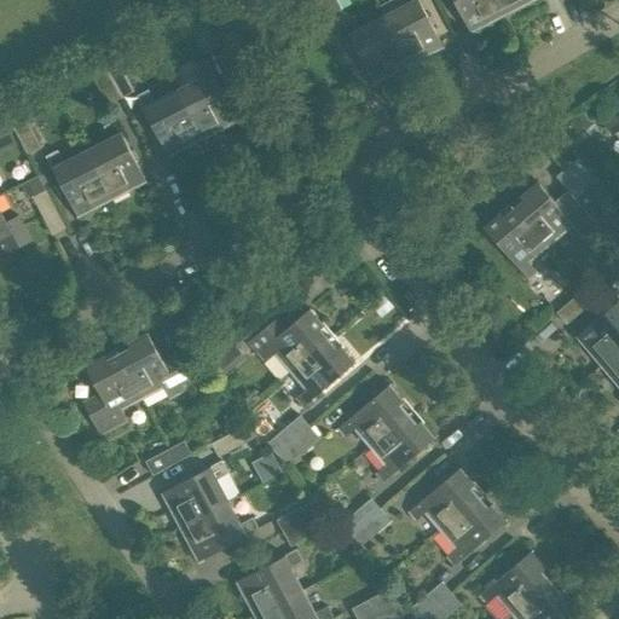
[(408,67),(441,50),(420,5),(421,5),(417,0),(389,0),(379,6),(383,16),(408,67)]
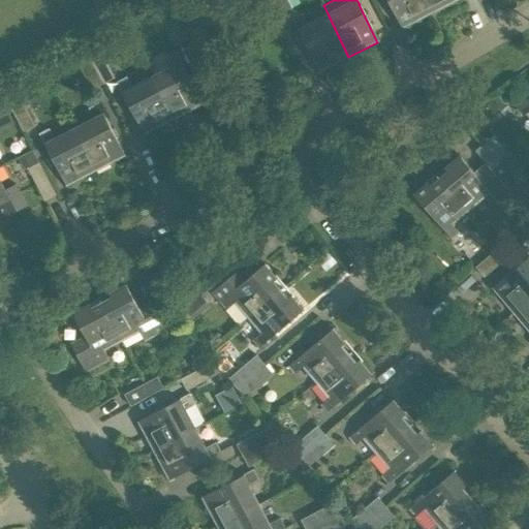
[(385,0),(401,29),(432,13),(424,0),(385,0)]
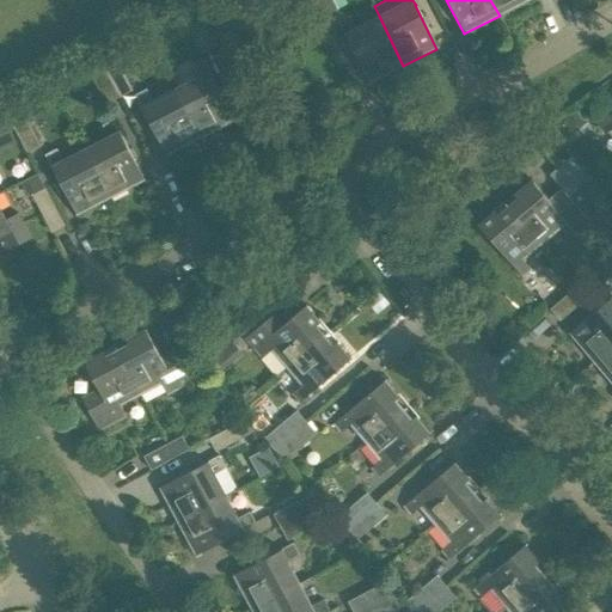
[(490,0),(500,16),(530,0),(490,0)]
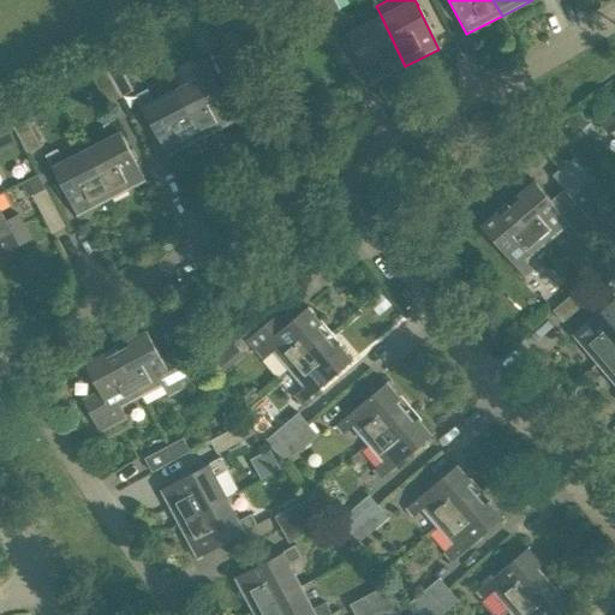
[(202,54),(215,48),(197,13),(185,21),(202,54)]
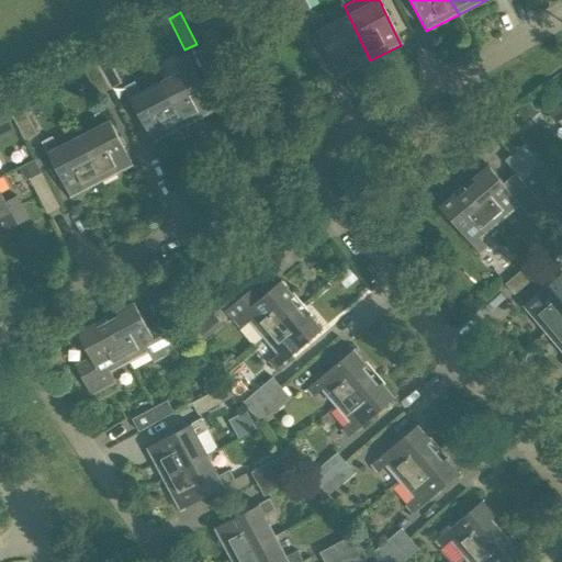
[(327,25),(321,14),(310,20),(318,36),(318,35),(339,76),(370,60),(348,14),(327,25)]
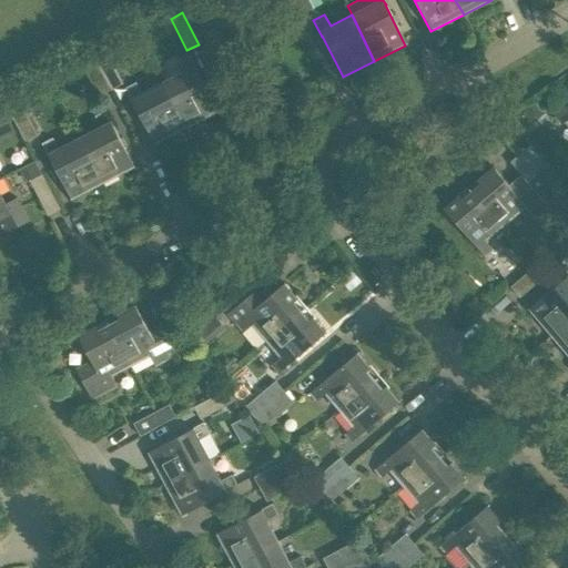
[(110,90),(122,84),(105,52),(93,59),(110,90)]
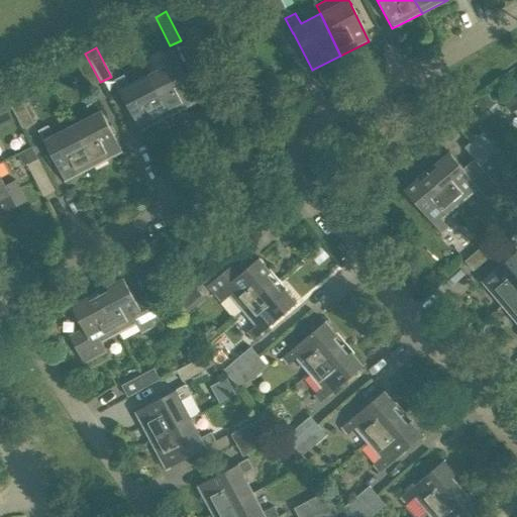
[(169,116),(198,101),(179,65),(180,65),(172,49),(162,56),(167,65),(147,75),(169,116)]
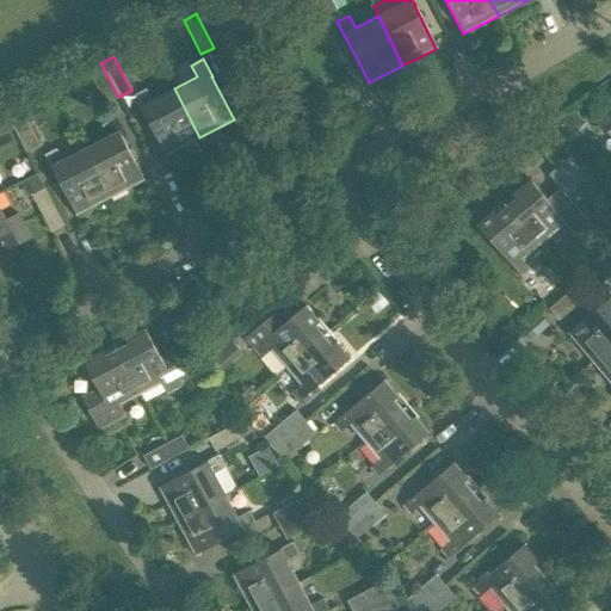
[(152,100),(146,88),(134,94),(143,112),(166,155),(199,137),(174,88),(152,100)]
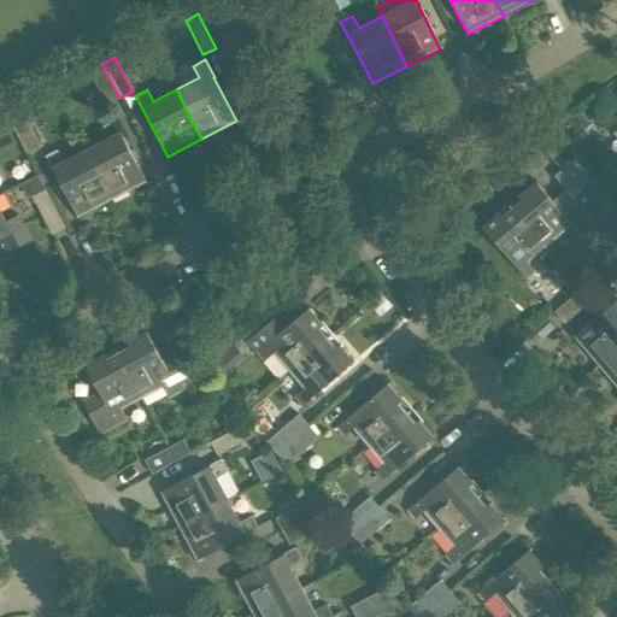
[(27,153),(40,147),(19,109),(7,116),(13,129),(27,153)]
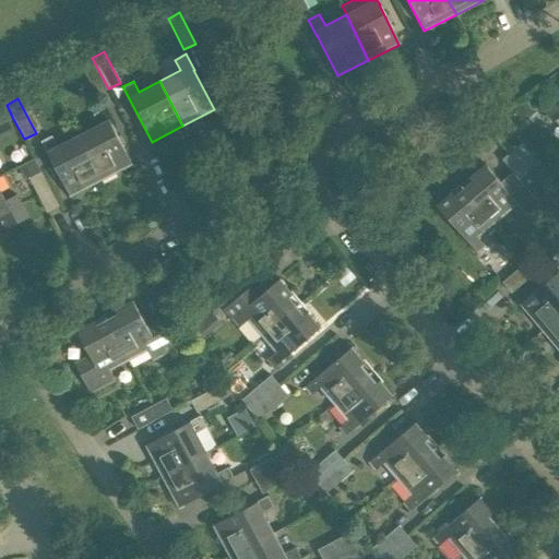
[(558,103),(545,116),(551,125),(558,117),(558,103)]
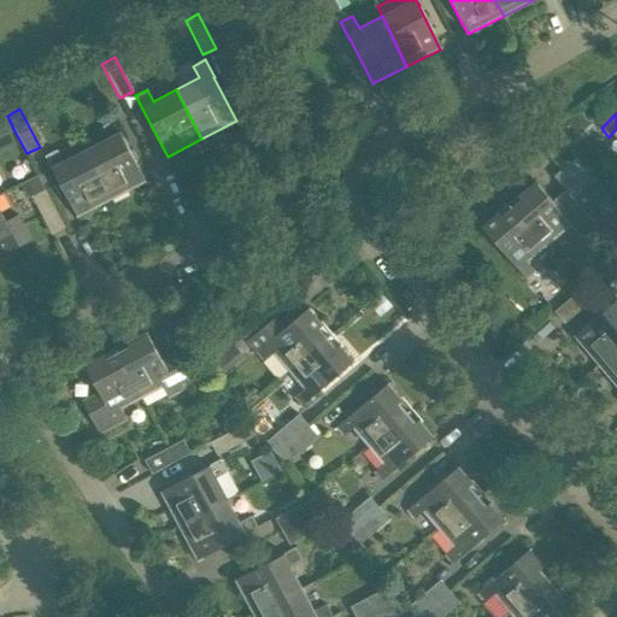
[(0,135),(13,129),(7,116),(0,118),(0,135)]
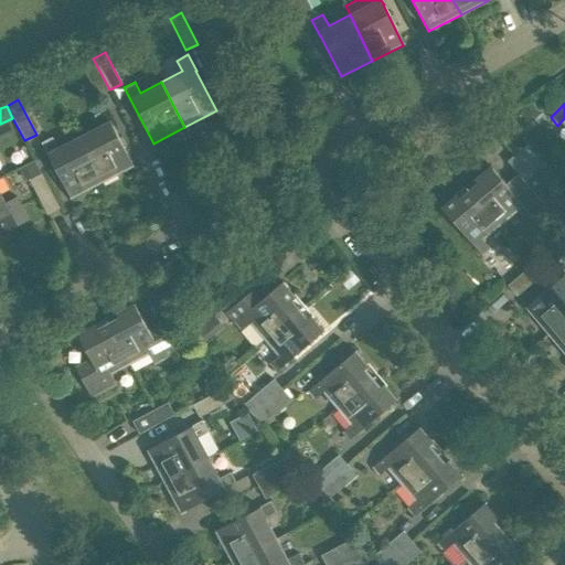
[(102,182),(132,167),(113,127),(114,127),(105,110),(93,116),(98,128),(78,138),(102,182)]
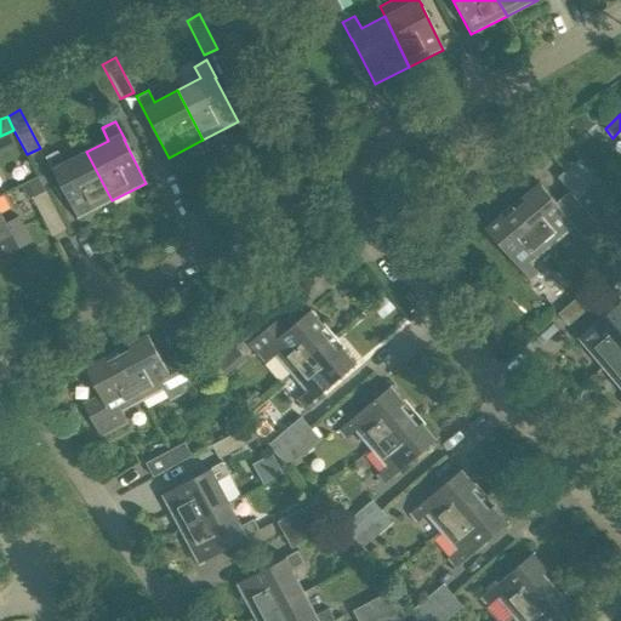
[(63,164),(56,152),(45,158),(53,175),(55,175),(78,218),(112,200),(86,152),(63,164)]
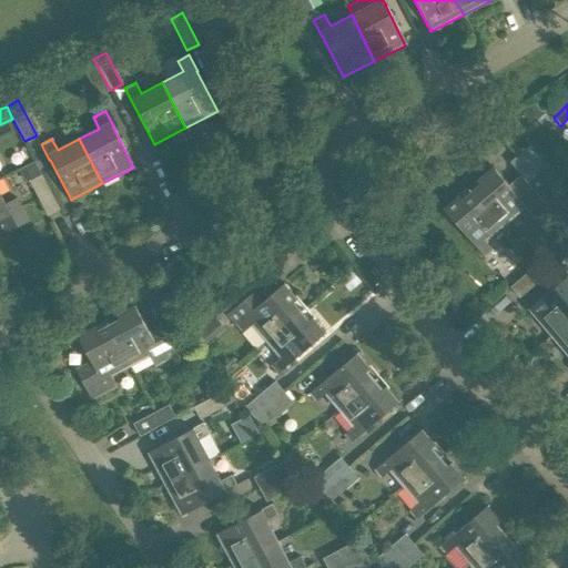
[(537,174),(547,165),(530,145),(520,154),(537,174)]
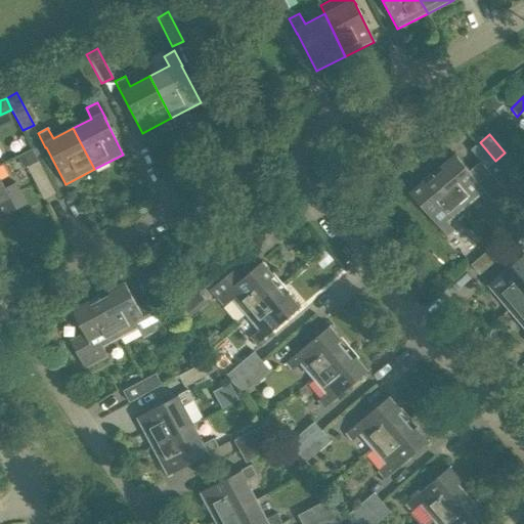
[(486,168),(495,161),(480,142),(471,150),(481,163),(486,168)]
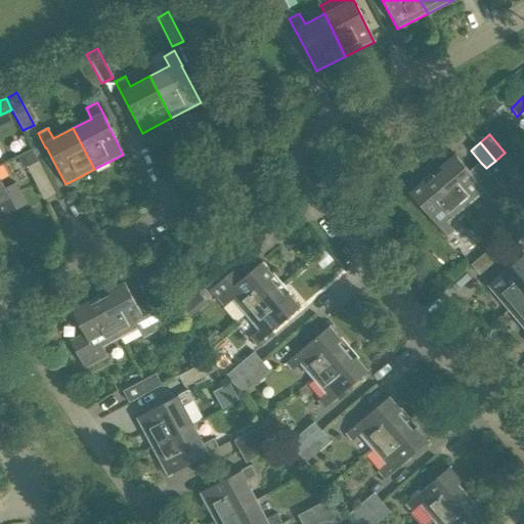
[(32,148),(17,156),(25,168),(27,166),(44,199),(54,192),(38,161),(32,148)]
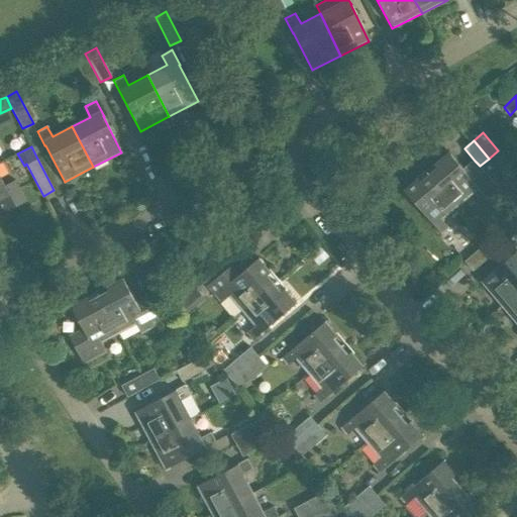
[(480,166),(475,161),(463,171),(447,152),(425,172),(455,206),(478,188),(489,200),(500,190),(480,166)]
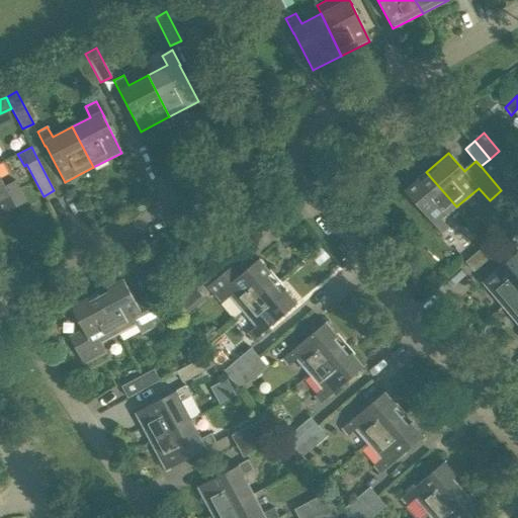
[(442,235),(448,229),(441,220),(456,206),(426,172),(404,190),(442,235)]
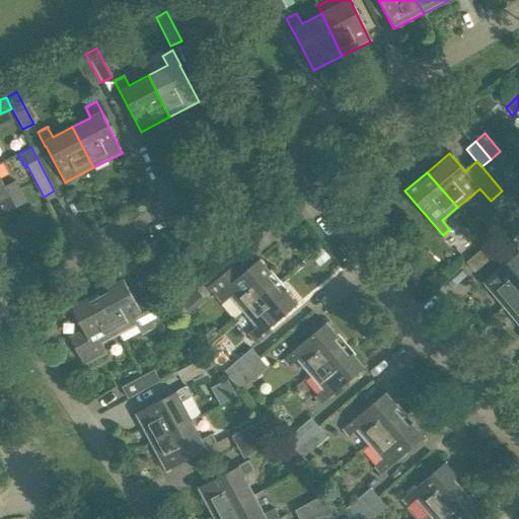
[(517,191),(518,189),(518,173),(510,181),(517,191)]
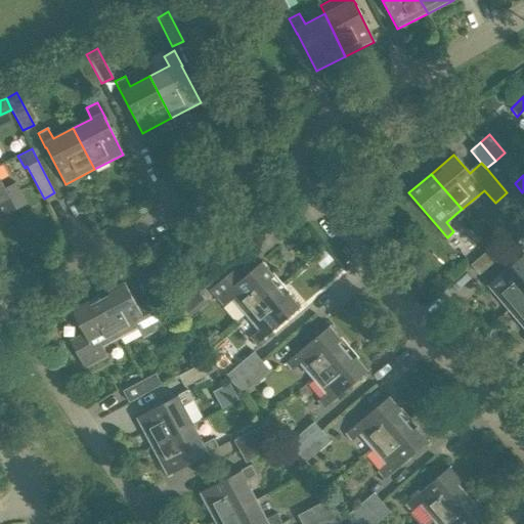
[(0,180),(0,217),(1,219),(27,206),(15,184),(4,189),(0,180)]
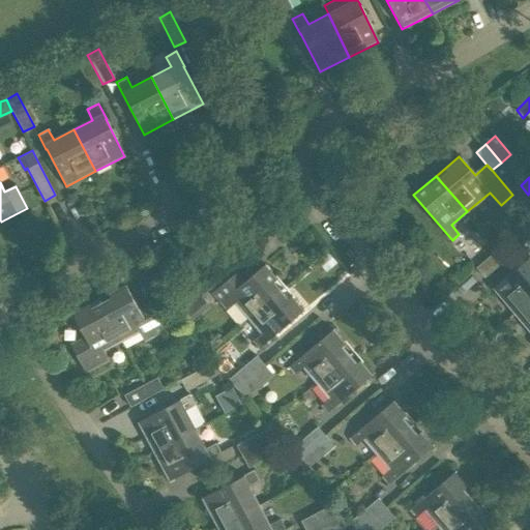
[(483,278),(511,255),(503,244),(475,268),(483,278)]
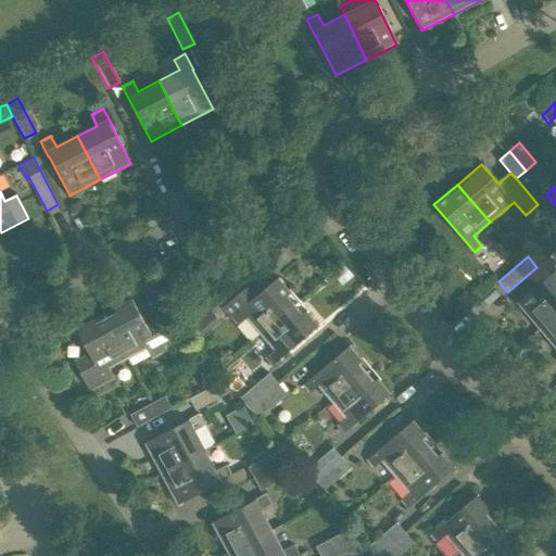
[(539,328),(555,313),(555,266),(550,273),(550,274),(517,302),(539,328)]
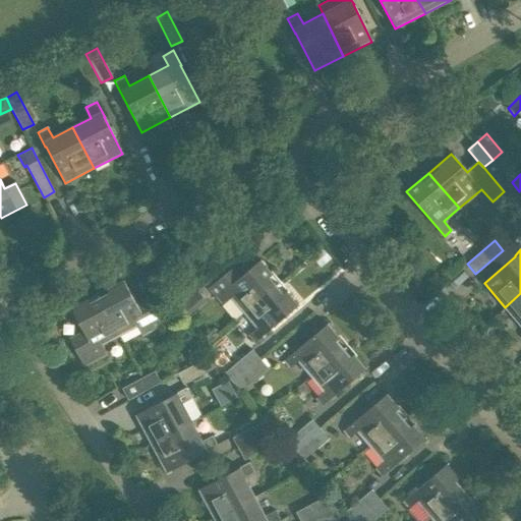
[(280,281),(261,258),(240,276),(233,267),(209,288),(222,304),(232,296),(244,311),(280,281)]
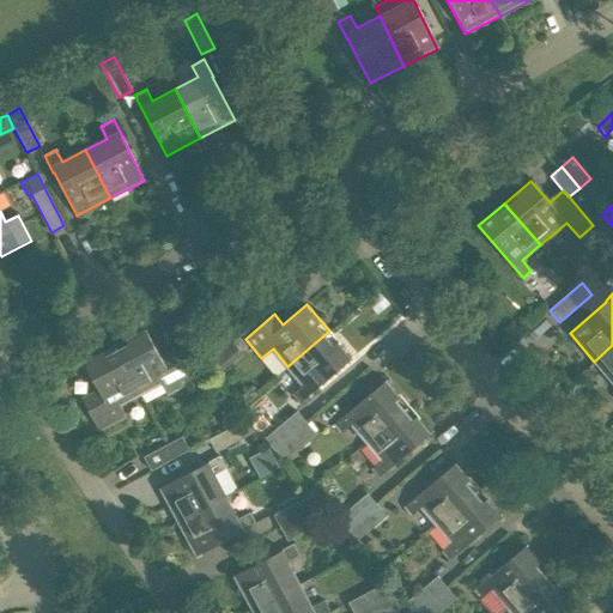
[(158,357),(144,329),(114,345),(139,394),(161,383),(167,395),(189,383),(171,350),(158,357)]
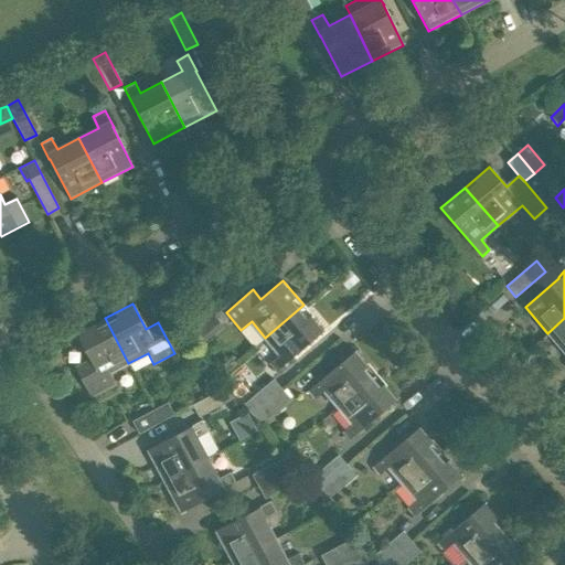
[(275,371),(324,329),(304,305),(265,338),(279,354),(269,363),(275,371)]
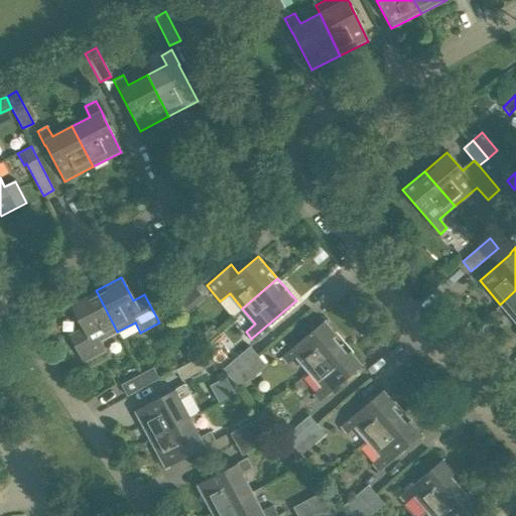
[(83,328),(68,335),(83,364),(106,352),(100,341),(117,332),(96,290),(71,304),(83,328)]
